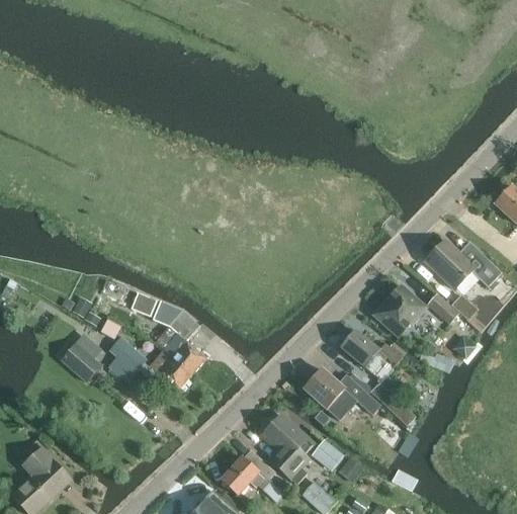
[(516,222),(516,188),(511,183),(495,201),(516,222)]
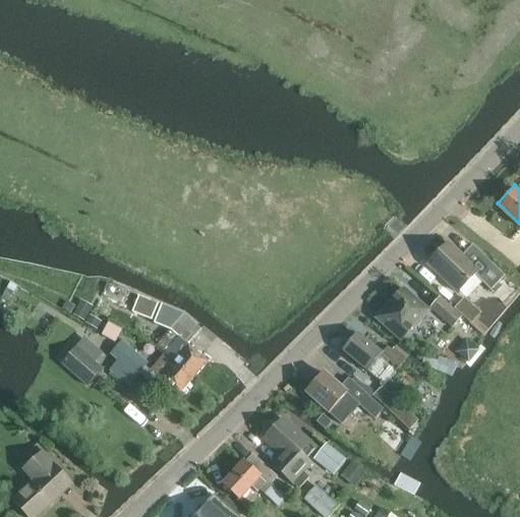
[(490,287),(505,273),(471,241),(461,253),(448,240),(426,262),(457,290),(474,272),(490,287)]
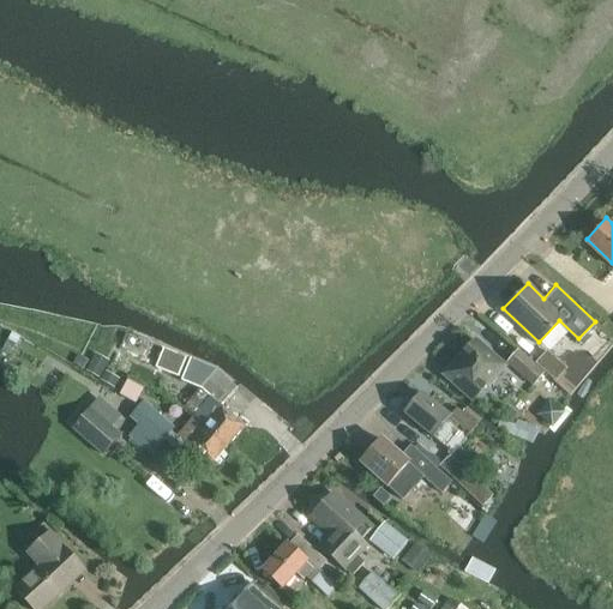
[(11,330),(6,338),(14,342),(19,335),(11,330)]
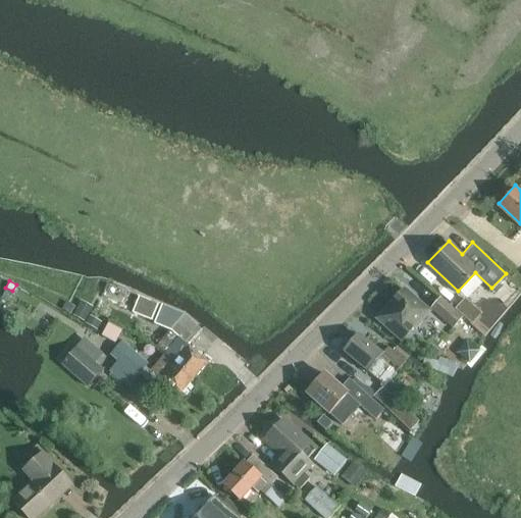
[(402,338),(427,309),(403,287),(377,315),(402,338)]
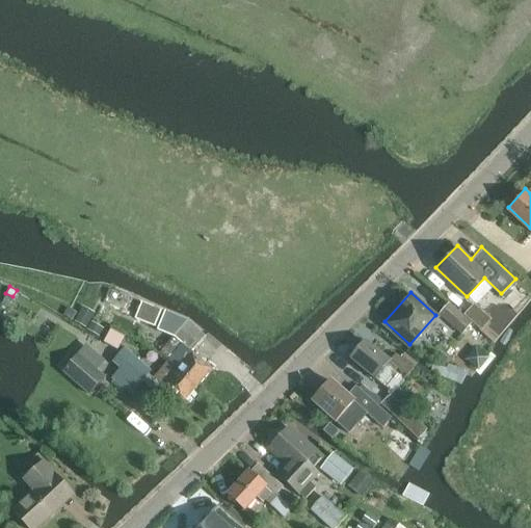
[(471,319),(449,300),(440,311),(461,331),(471,319)]
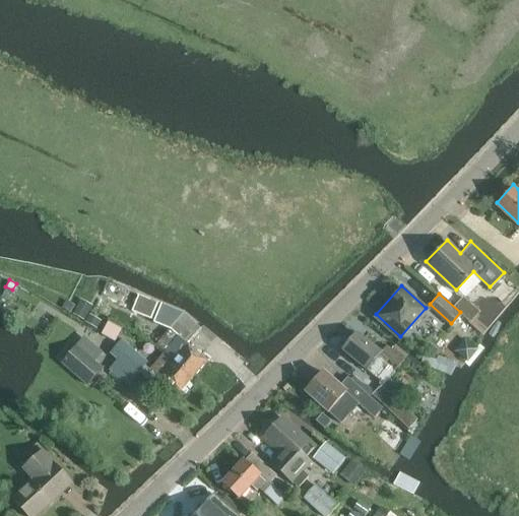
[(149,318),(155,302),(137,295),(131,311),(149,318)]
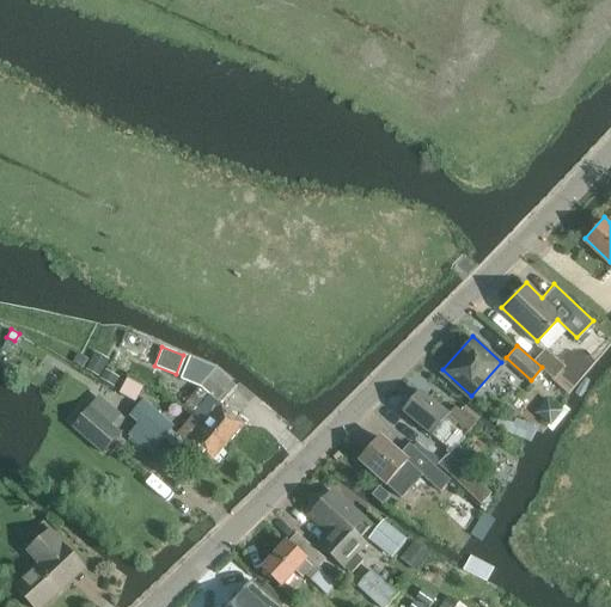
[(535,357),(551,373),(561,362),(544,347),(535,357)]
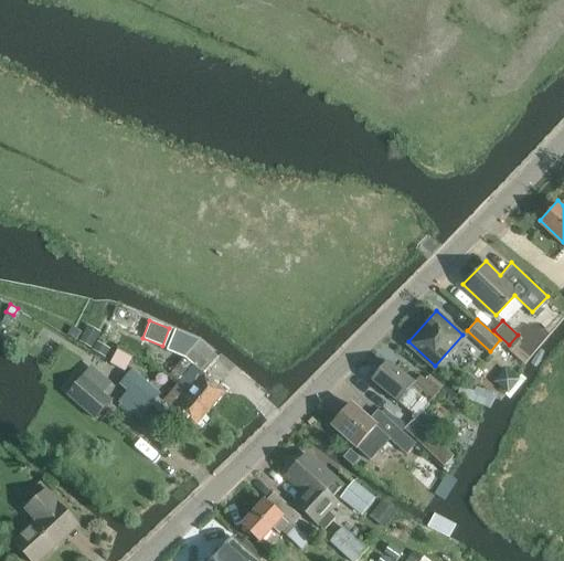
[(71,325),(66,332),(76,338),(81,329),(71,325)]
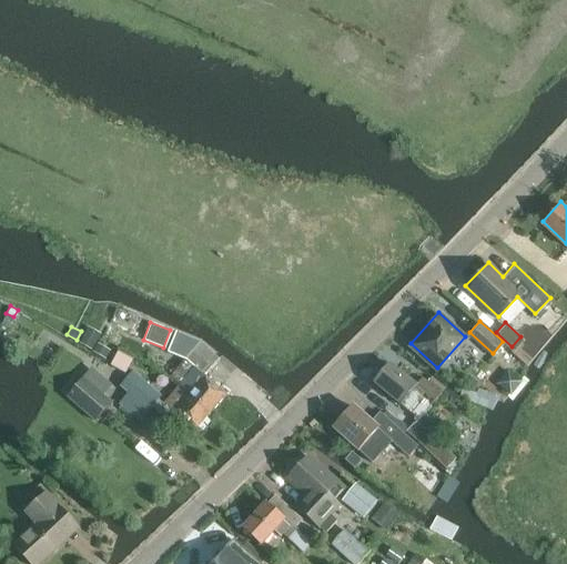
[(85,330),(79,341),(91,349),(98,338),(85,330)]
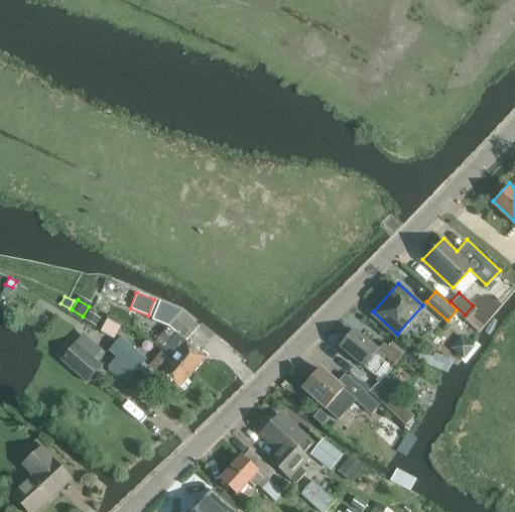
[(155,300),(150,316),(168,323),(176,331),(162,347),(190,371),(205,355),(185,338),(199,323),(181,308),(156,299),(155,300)]
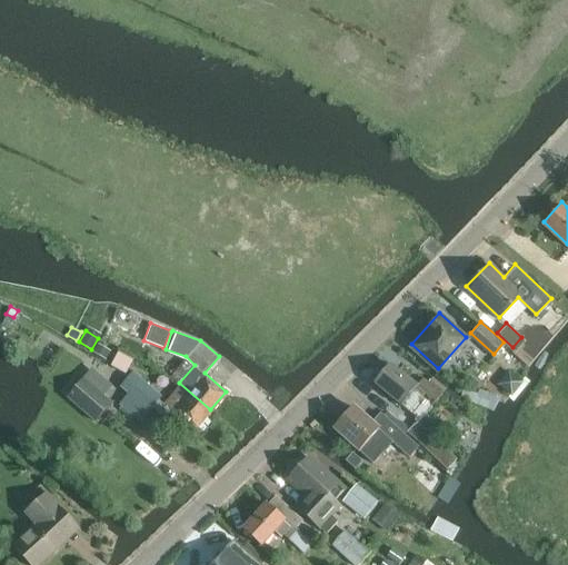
[(98,340),(92,349),(106,356),(110,348),(98,340)]
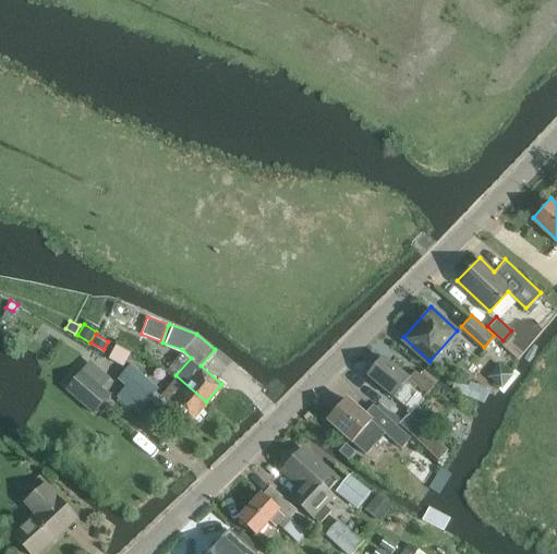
[(125,359),(130,345),(116,340),(110,354),(125,359)]
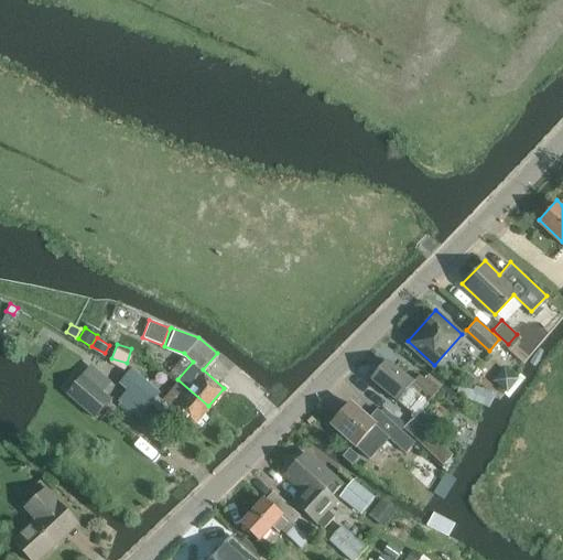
[(387,357),(370,377),(397,398),(413,379),(387,357)]
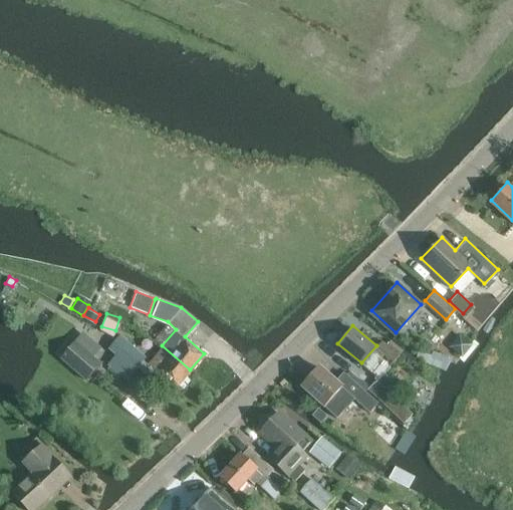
[(73,338),(58,355),(85,378),(99,361),(73,338)]
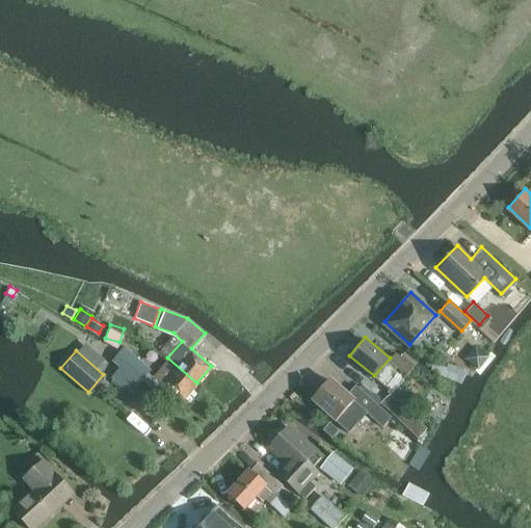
[(118,364),(110,374),(130,391),(142,376),(155,389),(160,383),(182,400),(196,383),(167,358),(153,374),(148,370),(151,367),(131,350),(118,364)]
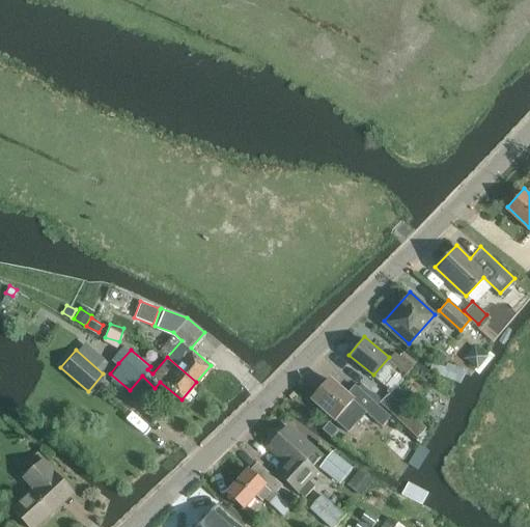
[(393,361),(406,372),(414,362),(400,352),(393,361)]
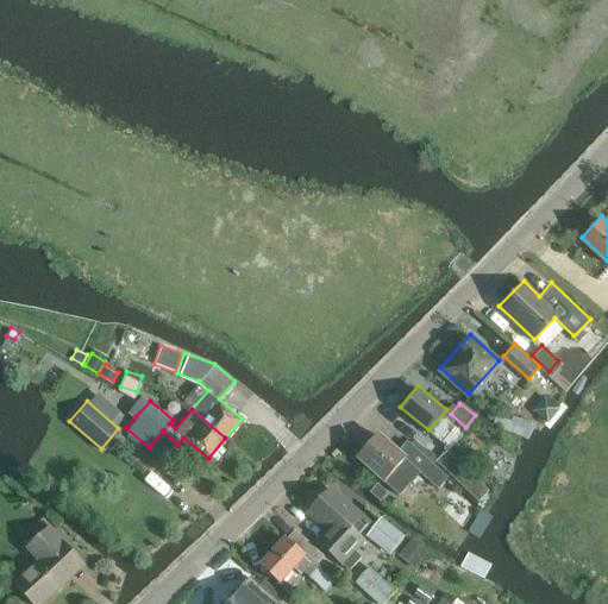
[(512,414),(511,417),(496,413),(493,421),(507,428),(507,427),(525,433),(534,426),(534,425),(536,421),(512,414)]
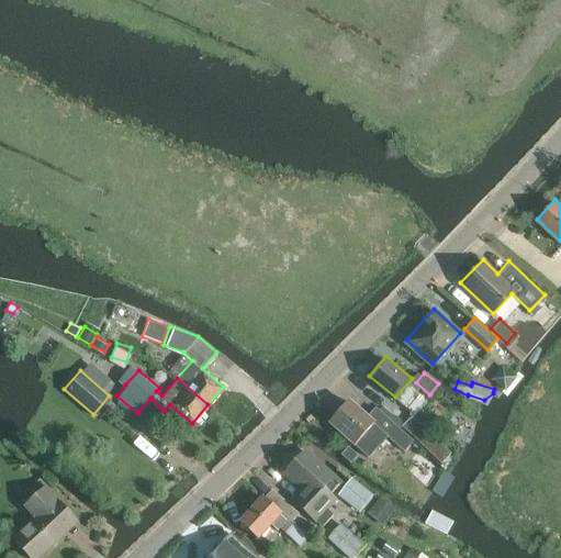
[(395,423),(395,422),(376,404),(367,414),(349,399),(329,420),(367,454),(385,432),(386,433),(385,433),(404,448),(413,439),(395,423)]
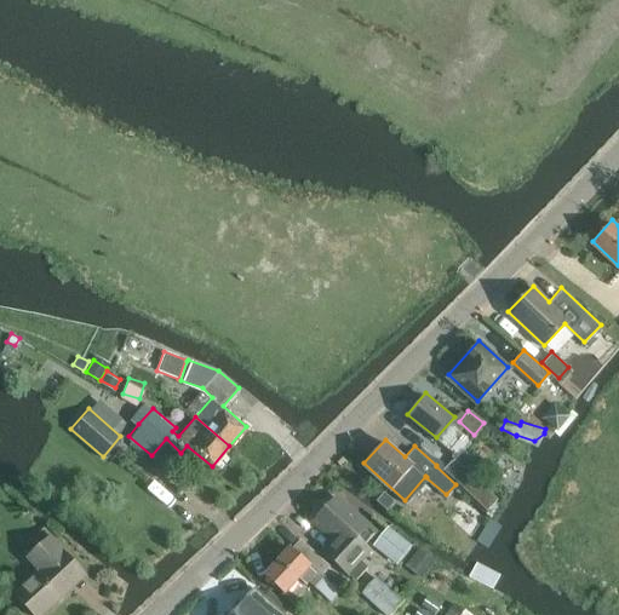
[(451,450),(437,464),(466,490),(480,477),(451,450)]
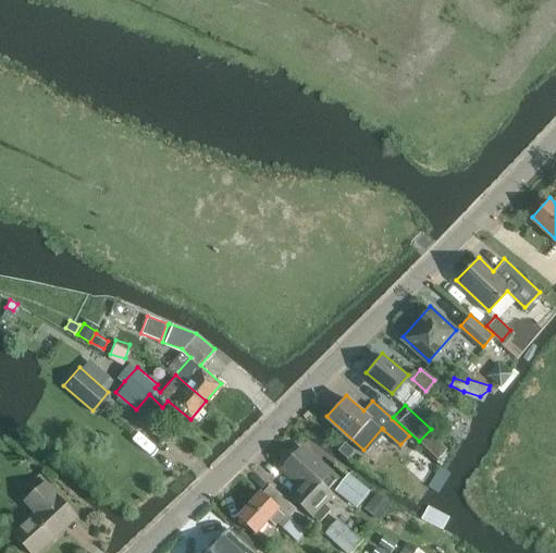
[(345,442),(338,449),(347,456),(354,449),(345,442)]
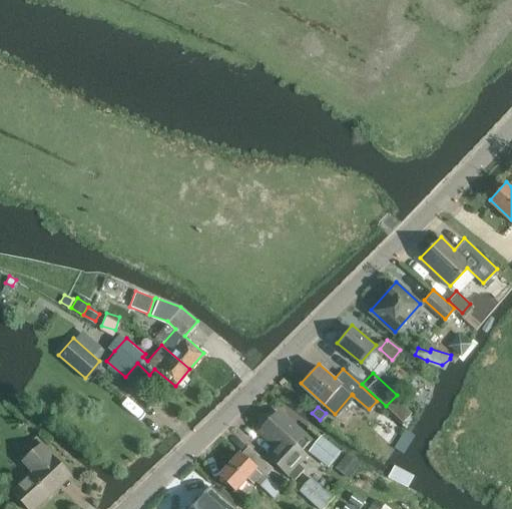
[(308,452),(298,444),(306,436),(277,410),(259,430),(274,444),(268,452),(295,477),(304,467),(299,463),(308,452)]
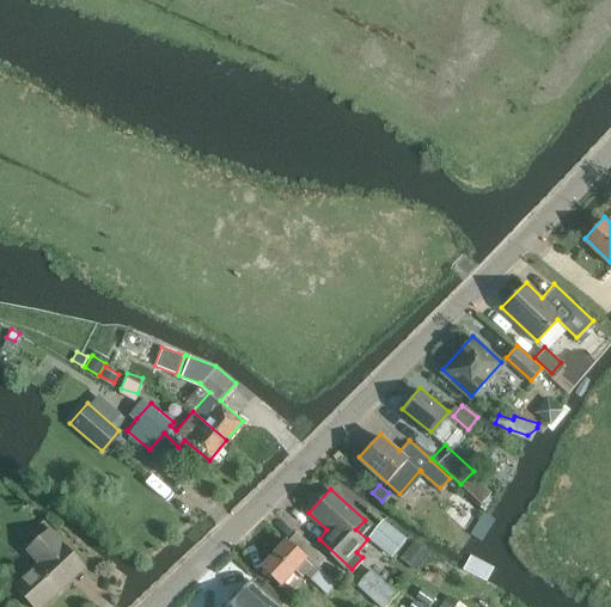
[(50,526),(42,517),(36,522),(44,531),(50,526)]
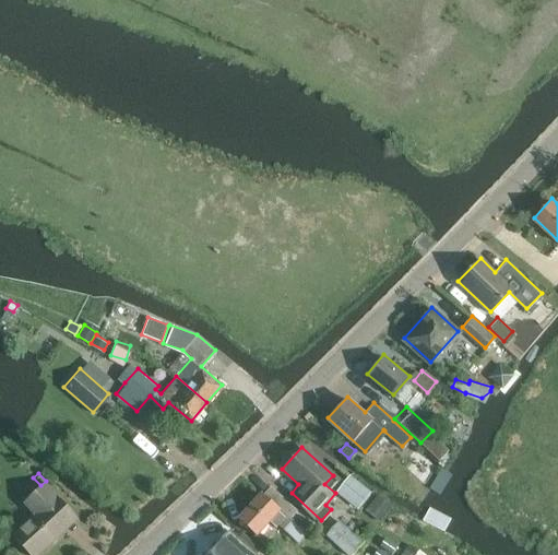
[(369,491),(348,473),(335,489),(357,507),(369,491)]
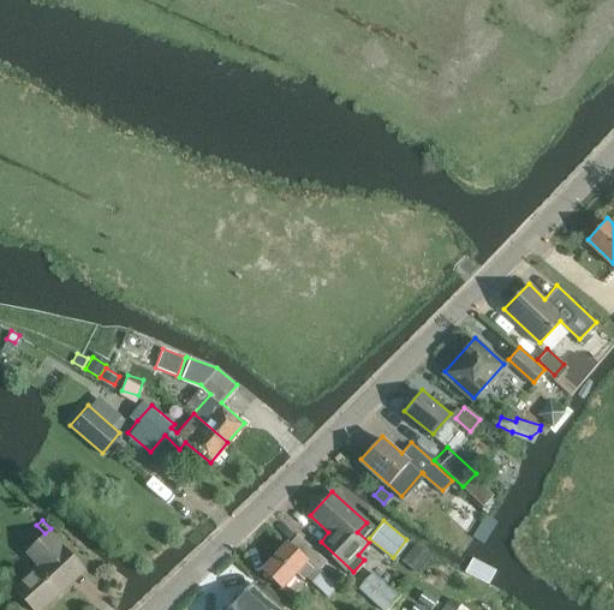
[(16,587),(36,609),(71,579),(64,569),(76,558),(49,530),(28,549),(41,563),(16,587)]
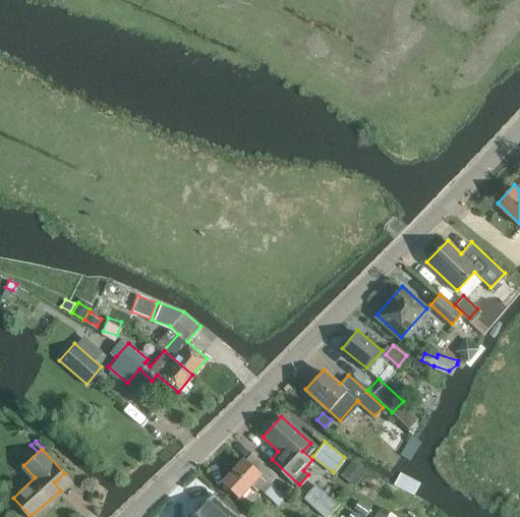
[(258,483),(264,487),(277,473),(252,451),(244,459),(243,458),(222,481),(239,497),(250,483),(255,487),(258,483)]
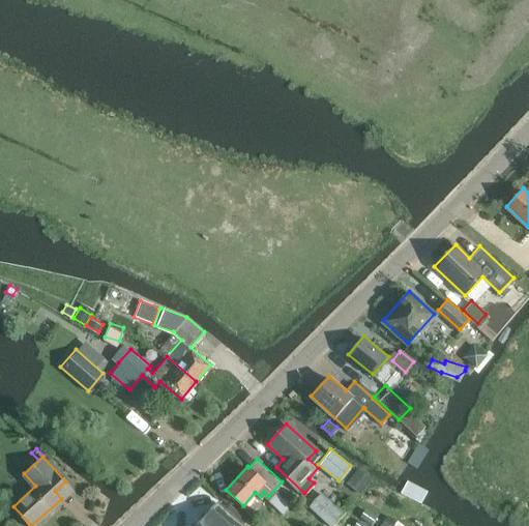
[(357,468),(349,478),(361,489),(371,478),(357,468)]
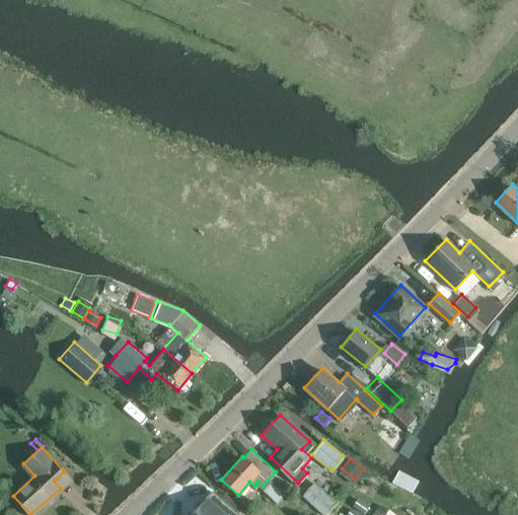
[(271,480),(262,489),(276,502),(285,493),(271,480)]
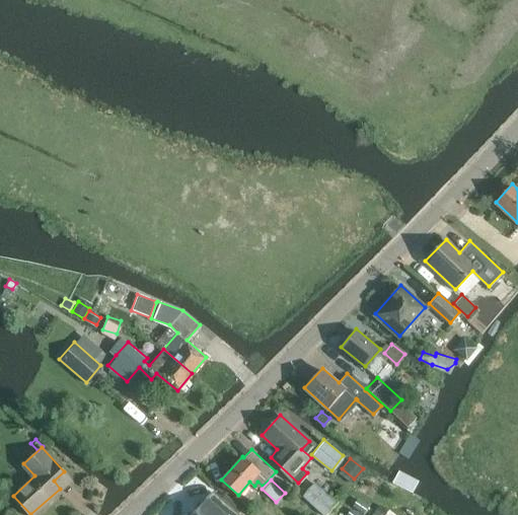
[(301,494),(323,514),(338,502),(314,481),(301,494)]
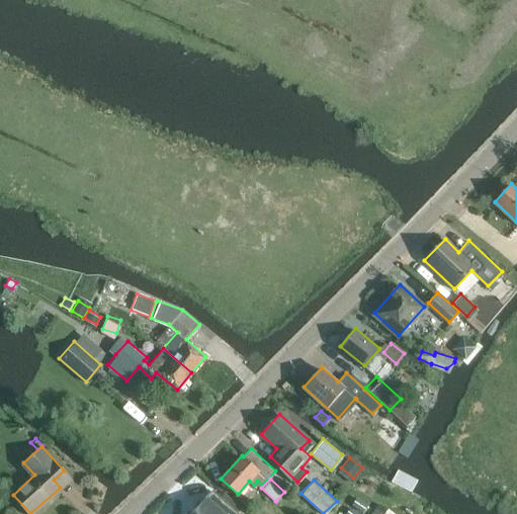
[(239,513),(236,511),(220,495),(211,488),(206,493),(189,512),(186,513),(239,513)]
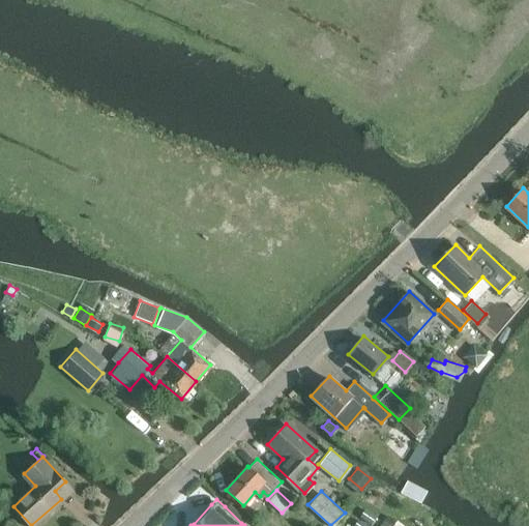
[(229,502),(225,506),(241,523),(246,517),(229,502)]
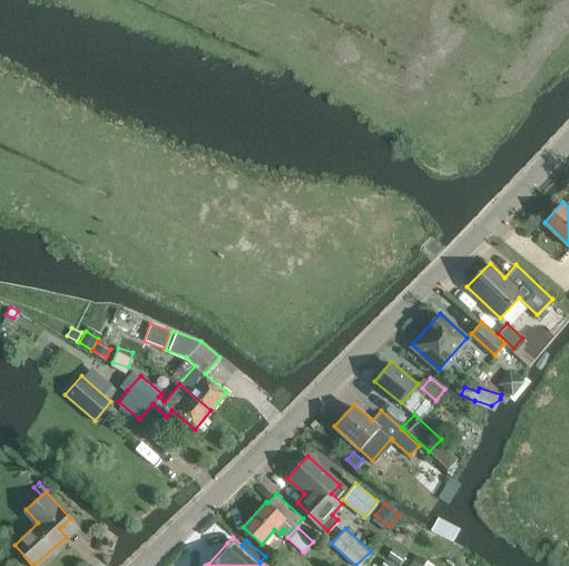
[(394,547),(388,555),(398,564),(404,556),(394,547)]
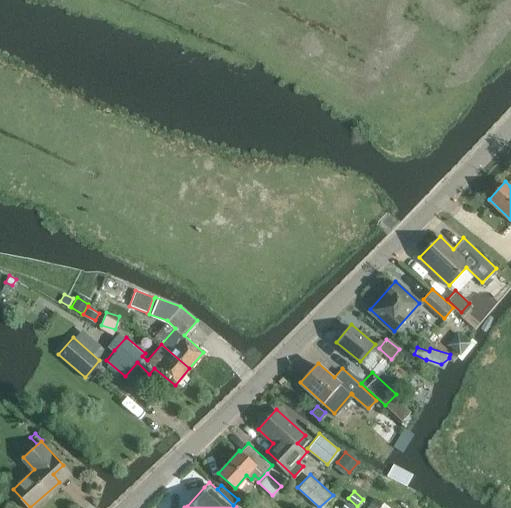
[(364,507),(390,507),(391,507),(373,495),(364,507)]
